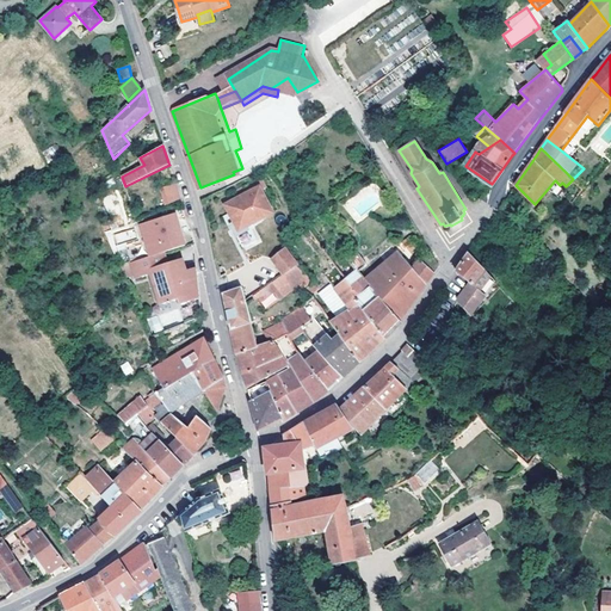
[(180,198),(177,184),(161,189),(165,205),(180,198)]
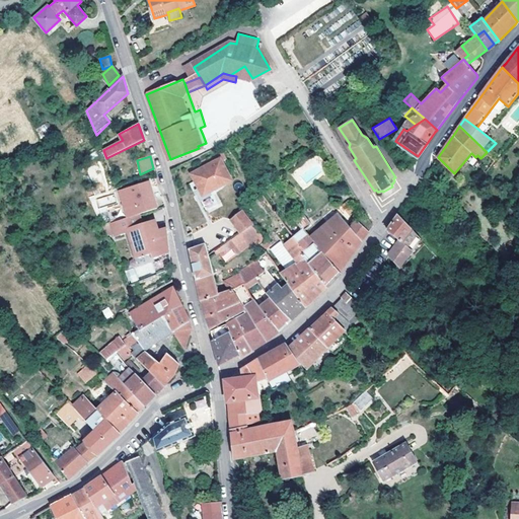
[(313,156),(291,174),(302,189),(324,170),(313,156)]
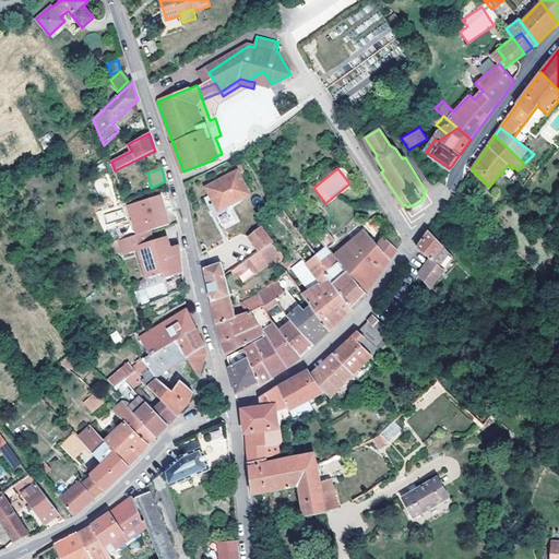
[(249,193),(237,170),(205,187),(216,206),(218,210),(230,203),(249,193)]
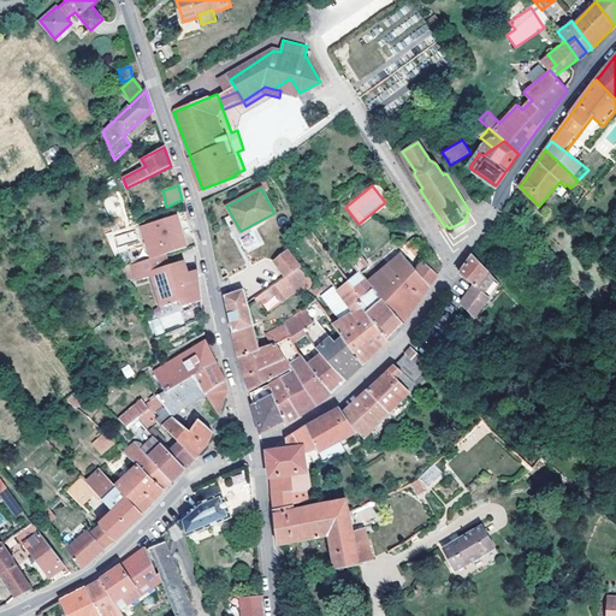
[(166,253),(185,247),(183,237),(176,215),(152,221),(163,254),(166,253)]
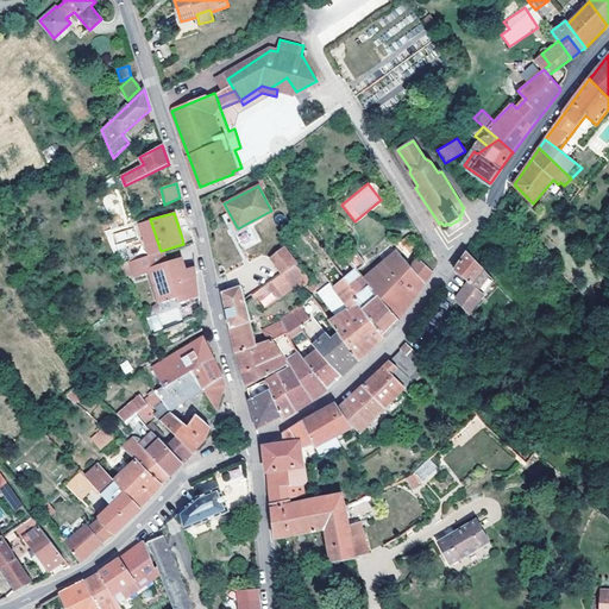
[(261,239),(251,221),(238,228),(236,225),(230,228),(240,249),(261,239)]
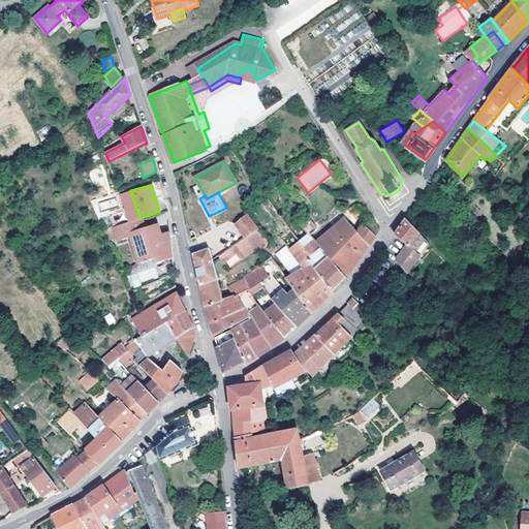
[(406,218),(419,232),(427,222),(412,210),(406,218)]
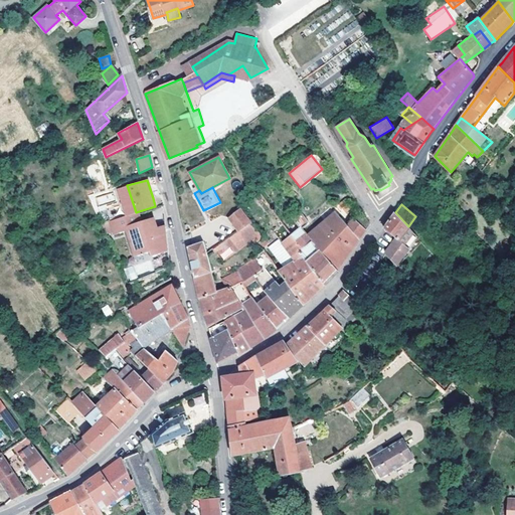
[(228,218),(237,230),(237,231),(250,222),(241,209),(228,218)]
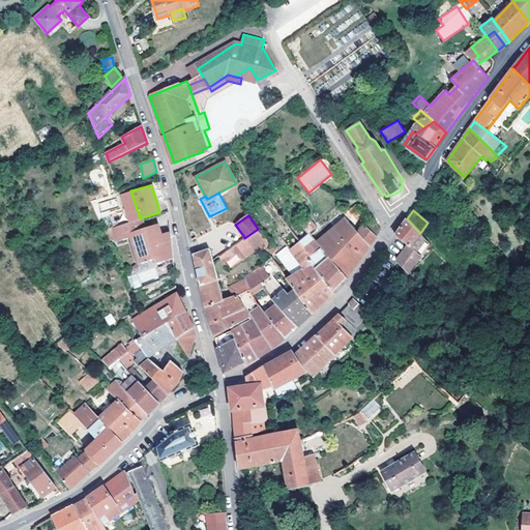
[(347,276),(317,240),(311,233),(318,229),(312,221),(308,216),(299,224),(308,235),(299,241),(311,256),(307,258),(332,292),(344,281),(347,277),(347,276)]
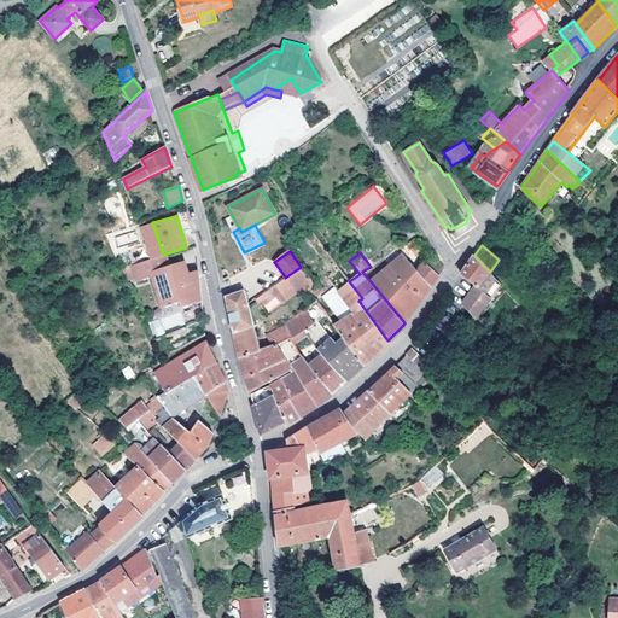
[(163,255),(130,266),(134,278),(135,281),(150,277),(153,278),(162,307),(180,301),(181,307),(202,301),(199,269),(188,272),(185,260),(170,264),(167,254),(163,255)]
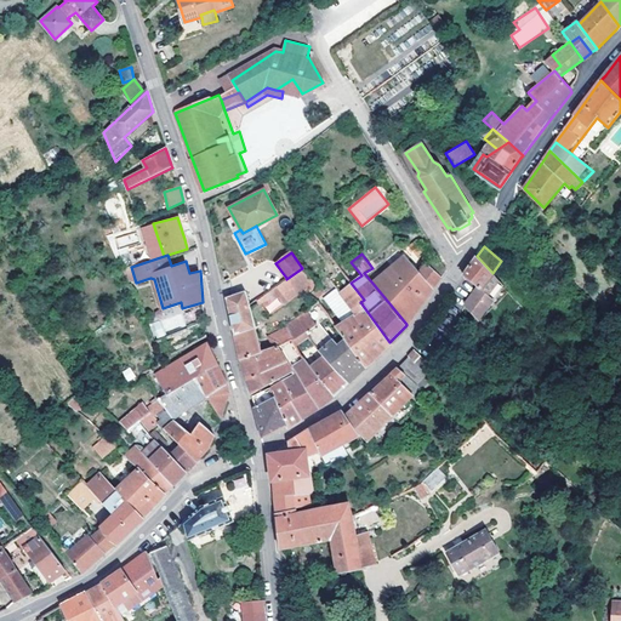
[(371,281),(406,324),(415,313),(443,275),(428,261),(419,271),(404,255),(371,281)]
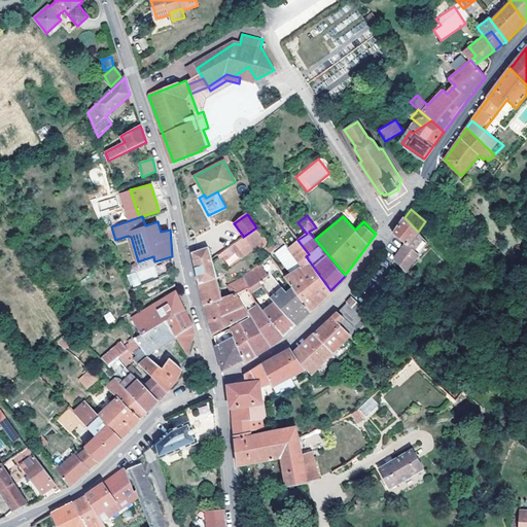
[(395,232),(393,235),(403,244),(393,259),(405,272),(417,254),(407,246),(418,232),(405,217),(395,232)]
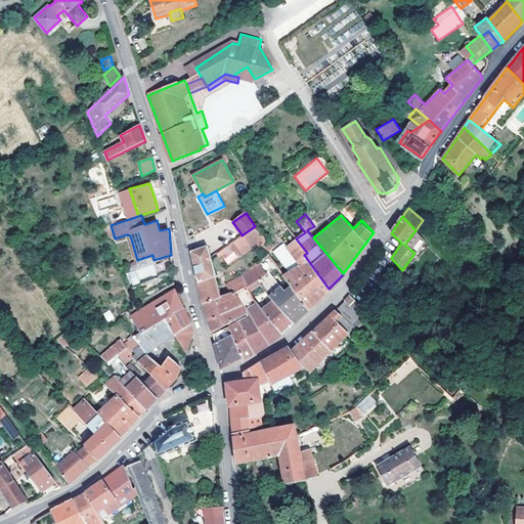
[(114,235),(111,225),(102,227),(106,237),(114,235)]
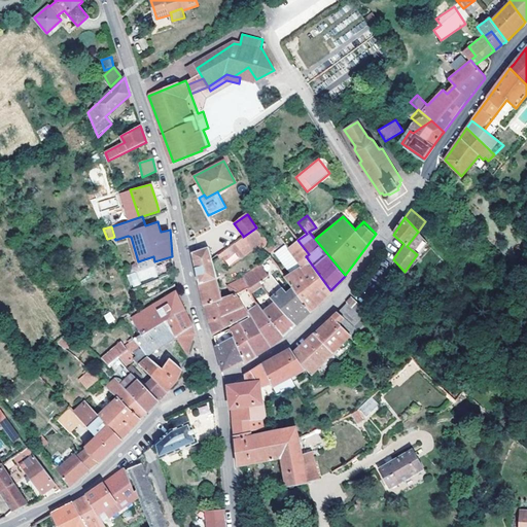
[(243,236),(217,254),(227,268),(265,240),(256,227),(243,237),(243,236)]
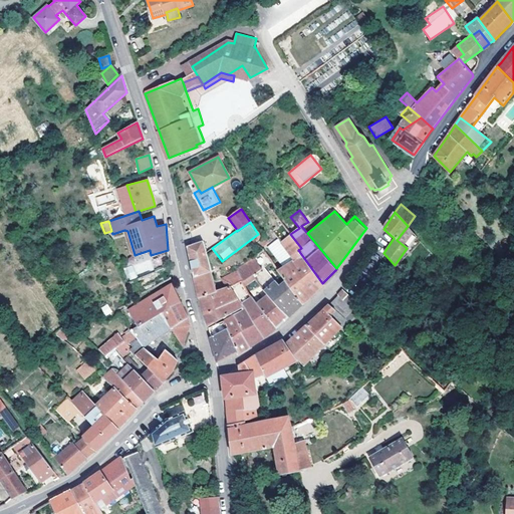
[(293,259),(277,270),(286,283),(302,304),(311,294),(322,283),(298,250),(301,248),(290,234),(281,241),(293,259)]
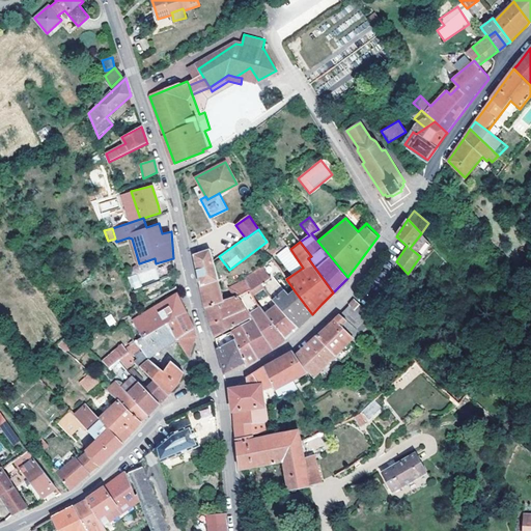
[(280,258),(272,245),(267,248),(273,258),(275,261),(280,258)]
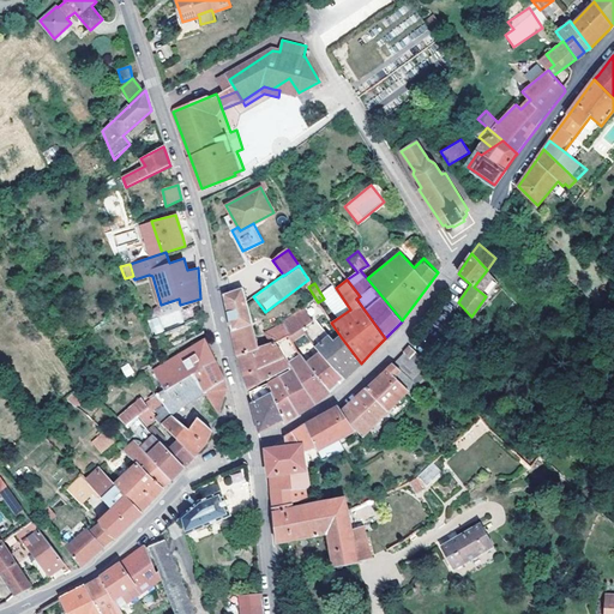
[(252,325),(246,302),(241,287),(223,294),(226,304),(232,331),(252,325)]
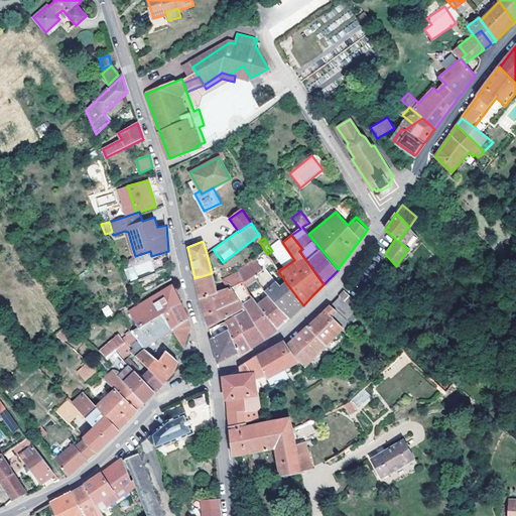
[(264,291),(268,295),(289,317),(292,314),(303,305),(287,284),(282,289),(266,268),(273,263),(267,254),(265,251),(255,258),(263,270),(255,276),(256,278),(264,291)]
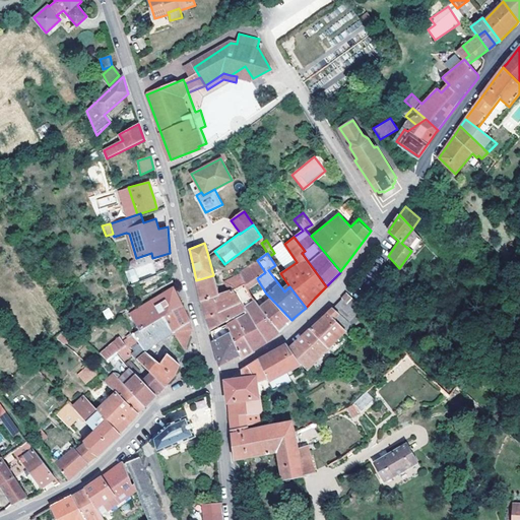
[(205,316),(209,329),(246,310),(234,290),(244,283),(248,288),(258,280),(257,278),(265,272),(257,260),(241,271),(242,273),(225,282),(226,290),(218,294),(213,275),(196,280),(197,284),(200,299),(205,316)]
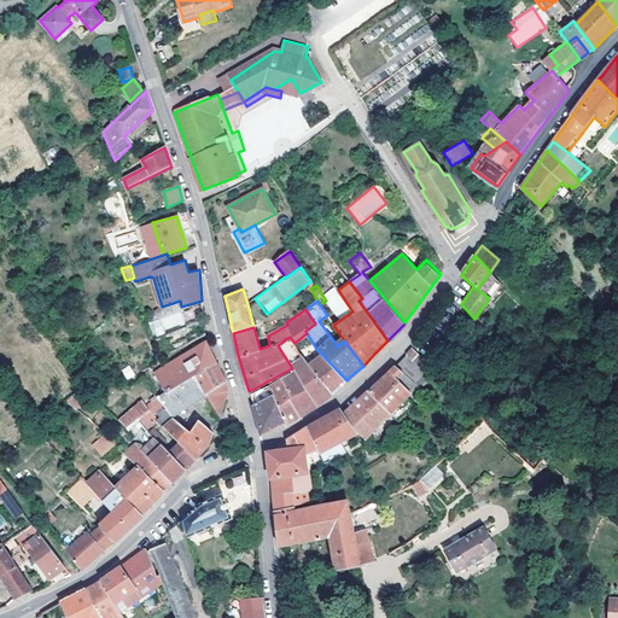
[(155,337),(164,333),(159,319),(150,322),(155,337)]
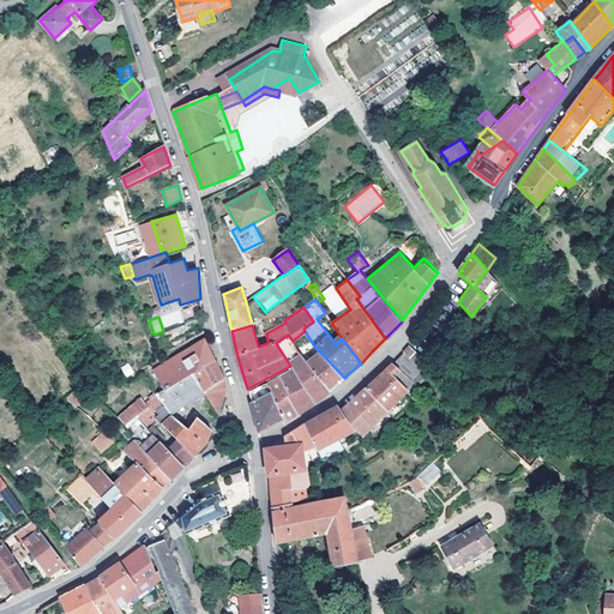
[(276,343),(290,366),(292,368),(278,377),(298,414),(317,402),(323,397),(330,391),(307,361),(293,341),(288,335),(276,343)]
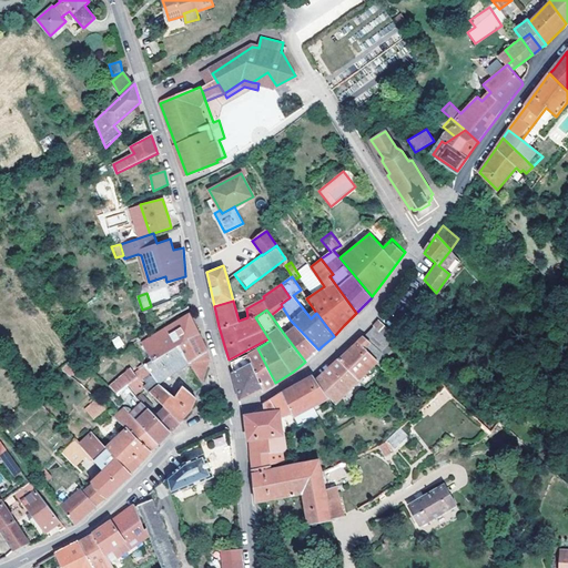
[(179,344),(199,333),(196,330),(190,313),(141,343),(151,361),(179,344)]
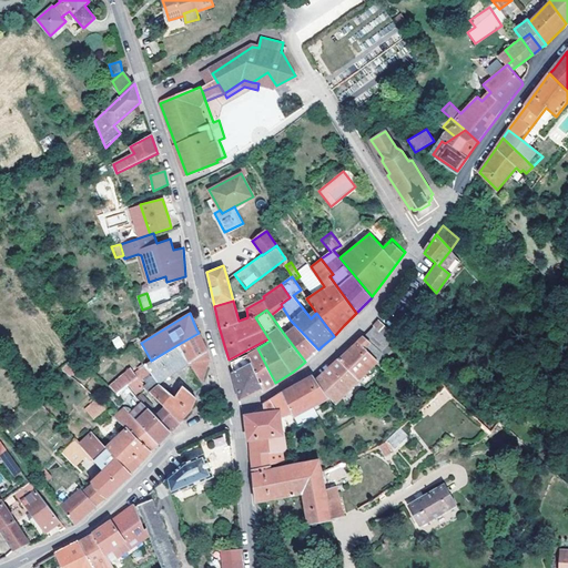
[(381,332),(386,326),(379,320),(374,325),(381,332)]
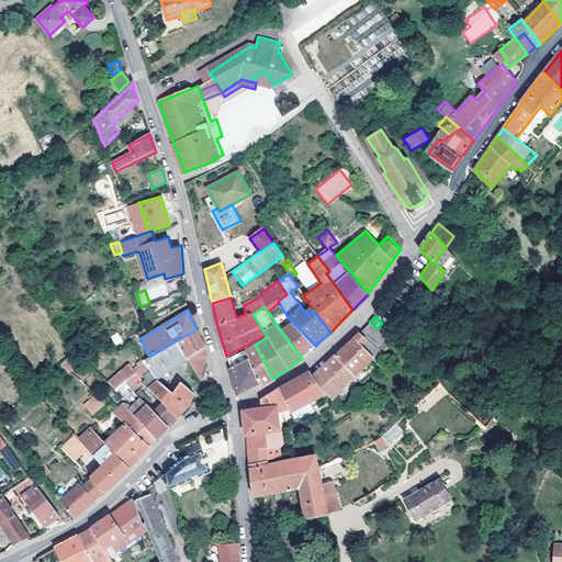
[(281,330),(302,358),(312,349),(315,346),(292,322),(281,330)]
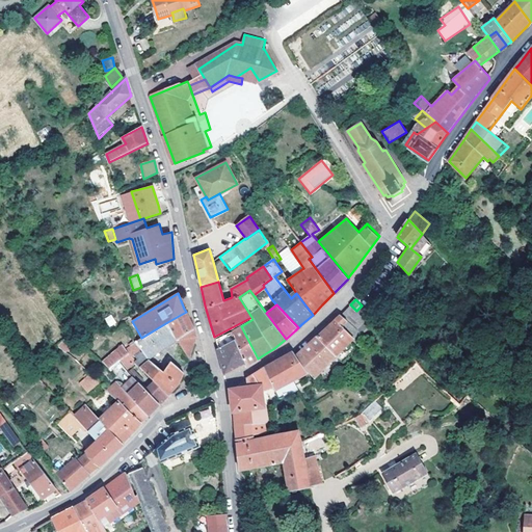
[(372,315),(362,306),(356,311),(350,304),(342,314),(355,327),(361,322),(363,324),(372,315)]
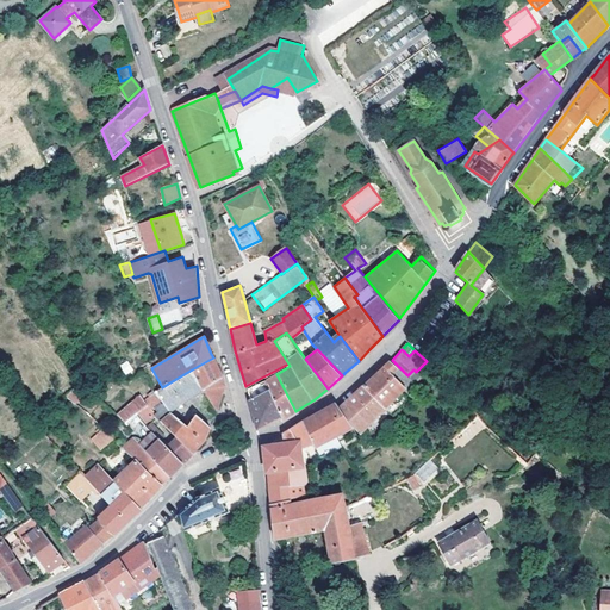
[(213,358),(192,369),(204,391),(216,411),(224,387),(222,375),(215,361),(213,358)]
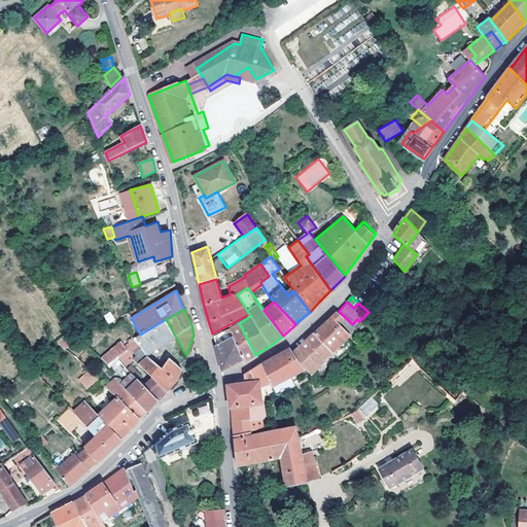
[(350,335),(356,328),(352,324),(339,311),(323,325),(314,332),(335,353),(351,336),(350,335)]
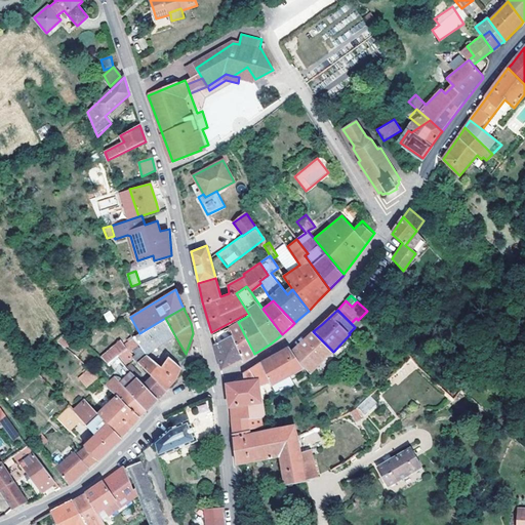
[(108,322),(115,319),(110,311),(104,314),(108,322)]
